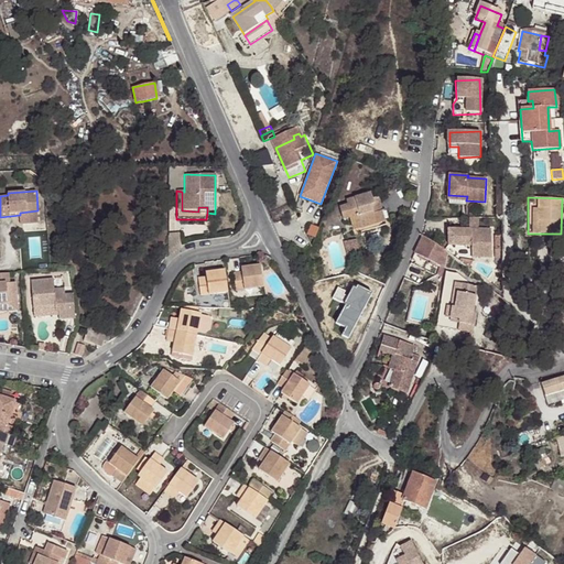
[(351,226),(355,237),(365,235),(367,239),(388,231),(384,221),(388,220),(387,216),(383,217),(379,204),(373,206),(371,201),(347,209),(348,214),(340,216),(345,228),(351,226)]
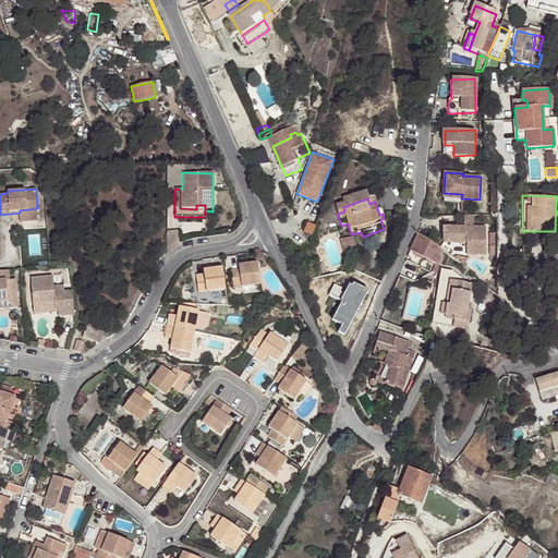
[(486,228),(447,228),(447,244),(466,244),(466,256),(486,256),(486,228)]
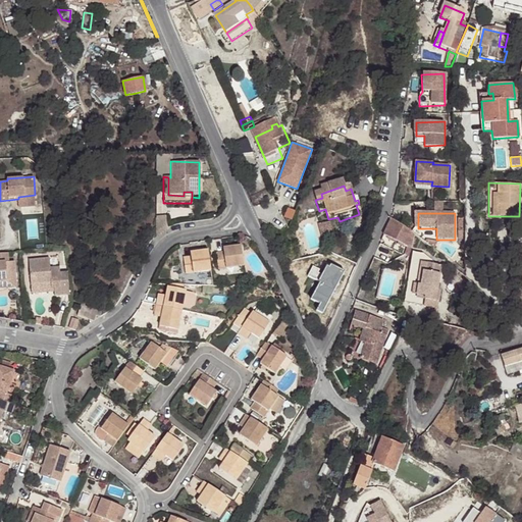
[(167,217),(156,217),(156,235),(166,227),(167,227),(167,217)]
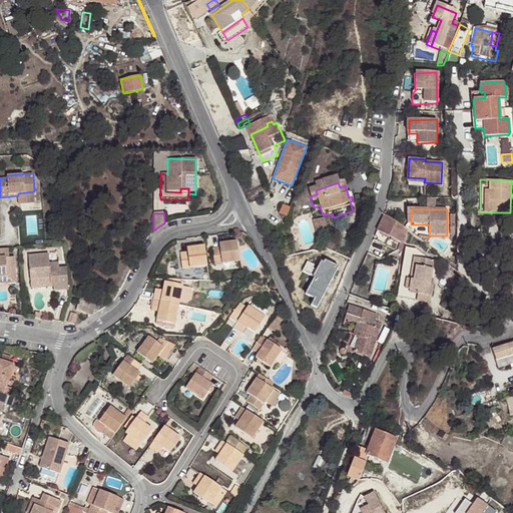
[(381,232),(398,241),(404,243),(408,232),(403,225),(385,214),(378,230),(381,232)]
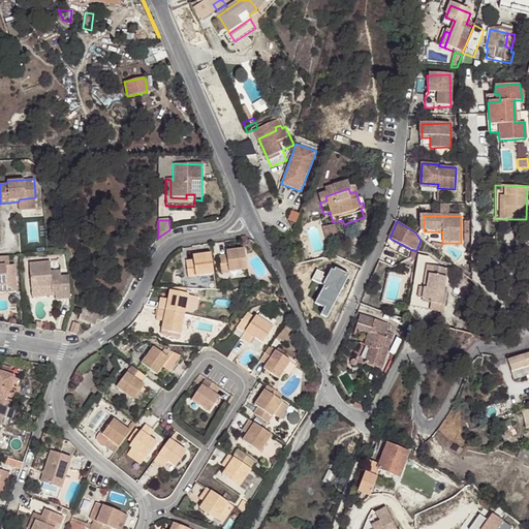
[(390,238),(386,243),(408,254),(410,249),(393,240),(390,238)]
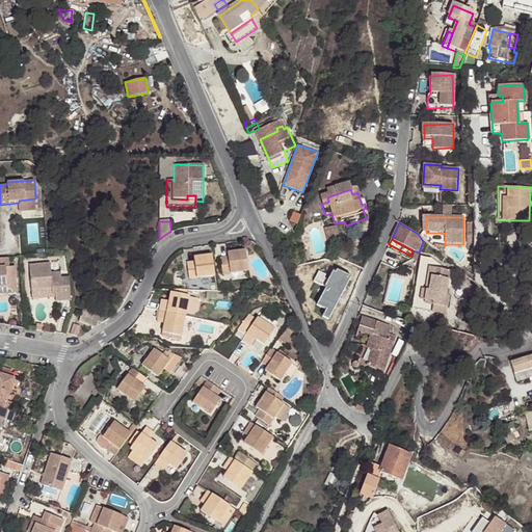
[(218,256),(221,272),(247,268),(244,247),(225,250),(227,255),(218,256)]
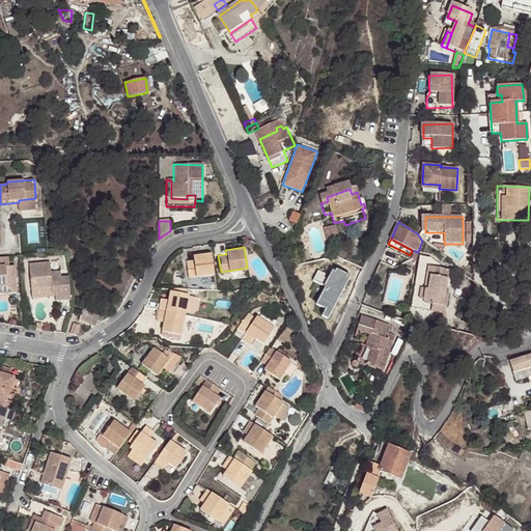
[(212,274),(208,253),(191,257),(191,260),(184,261),(187,278),(212,274)]
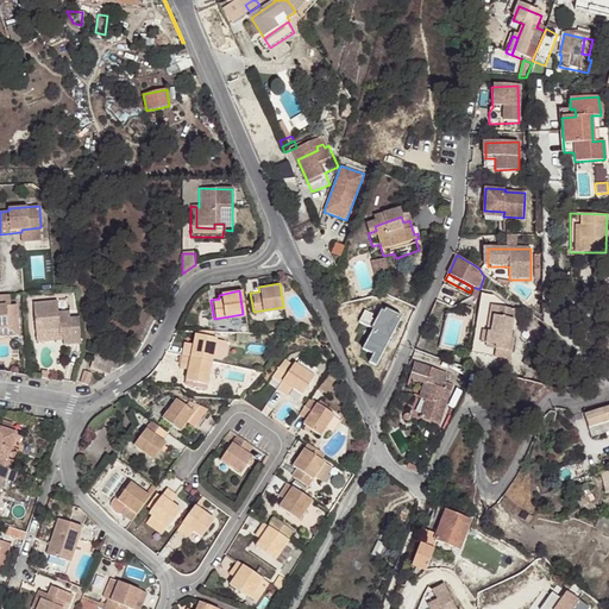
[(64,344),(81,343),(79,318),(70,318),(69,309),(60,311),(58,300),(35,302),(36,331),(60,328),(60,333),(63,333),(64,344)]
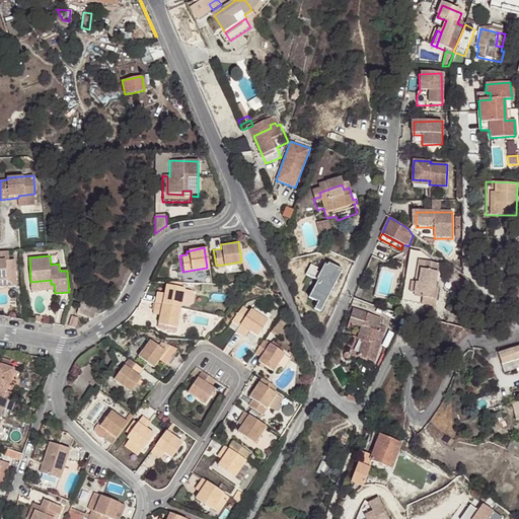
[(13,260),(8,260),(5,260),(7,279),(0,279),(0,285),(15,284),(13,260)]
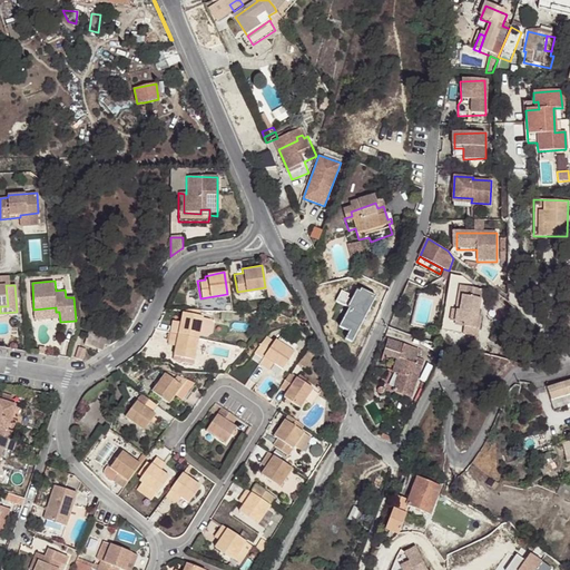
[(460,313),(457,313),(454,324),(464,326),(464,328),(480,331),(481,320),(478,318),(482,291),(467,288),(464,298),(462,298),(460,313)]
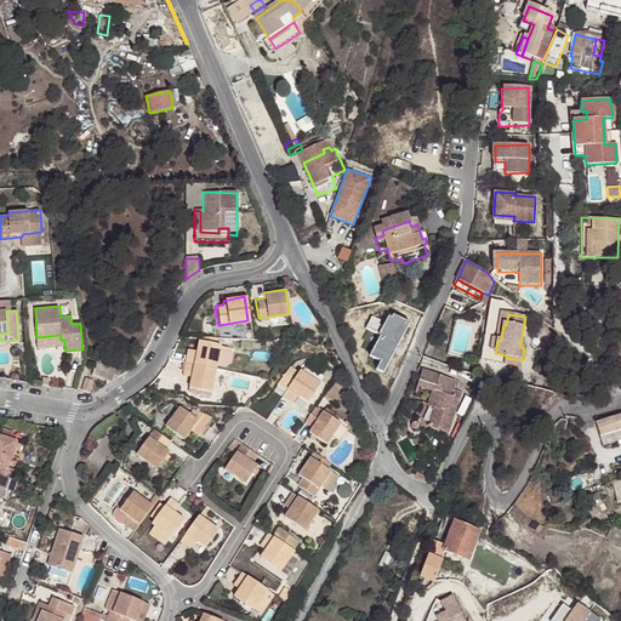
[(500,324),(497,341),(501,341),(503,325),(506,325),(508,314),(501,314),(500,324)]
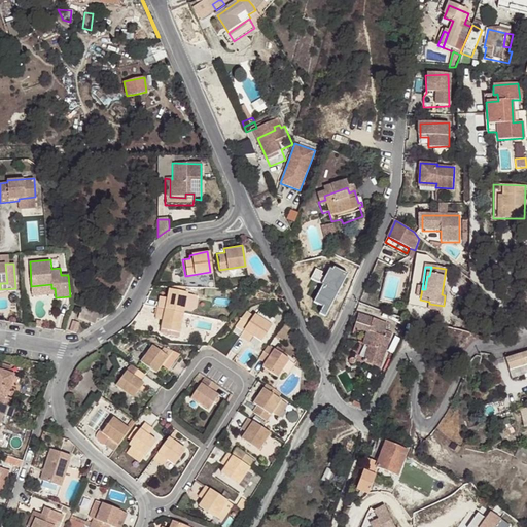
[(458,285),(456,299),(465,300),(467,287),(458,285)]
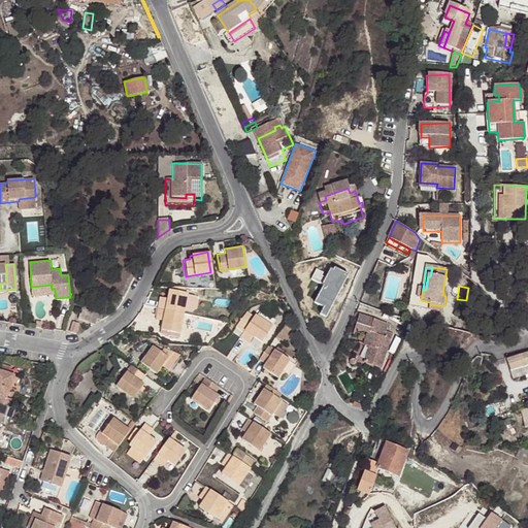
[(158,301),(157,308),(185,314),(188,294),(184,293),(168,290),(167,299),(166,302),(158,301)]
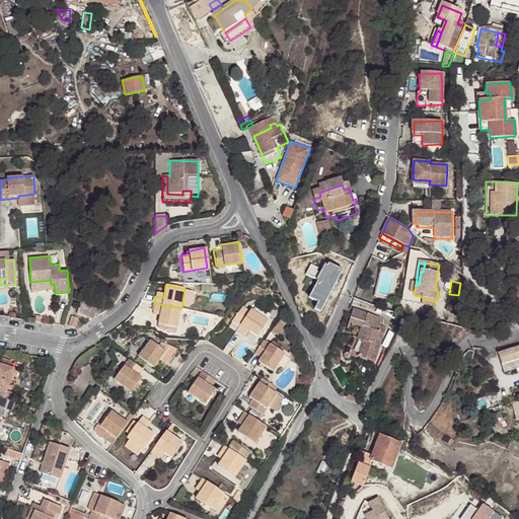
[(223,315),(237,325),(247,309),(234,301),(223,315)]
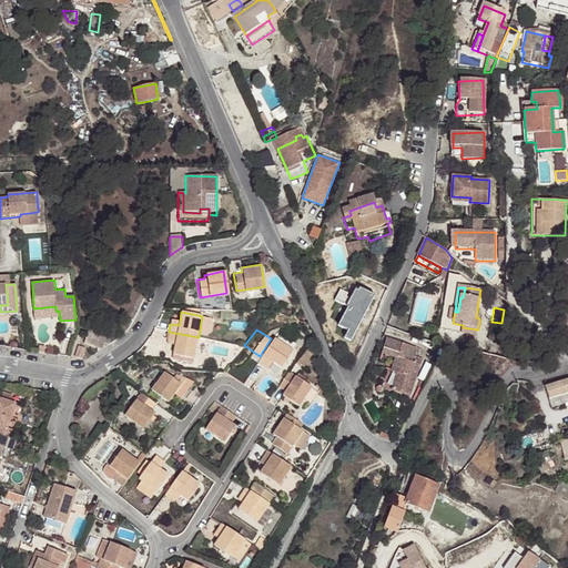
[(199,337),(169,332),(168,340),(176,342),(175,346),(173,355),(194,358),(199,337)]
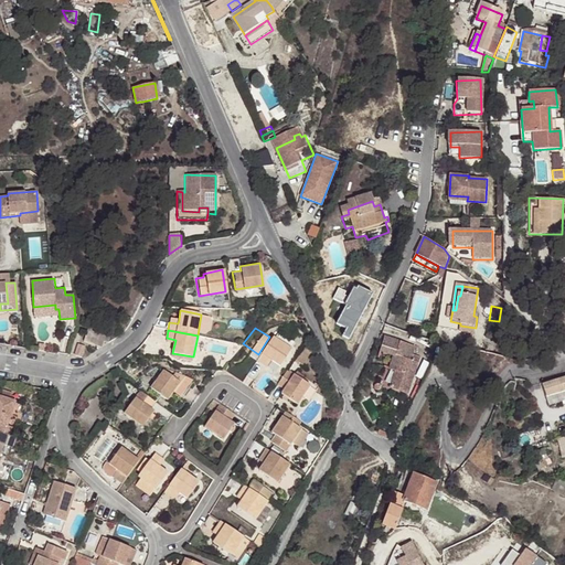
[(255,359),(263,364),(267,356),(270,359),(279,364),(290,348),(270,334),(269,337),(258,354),(255,359)]
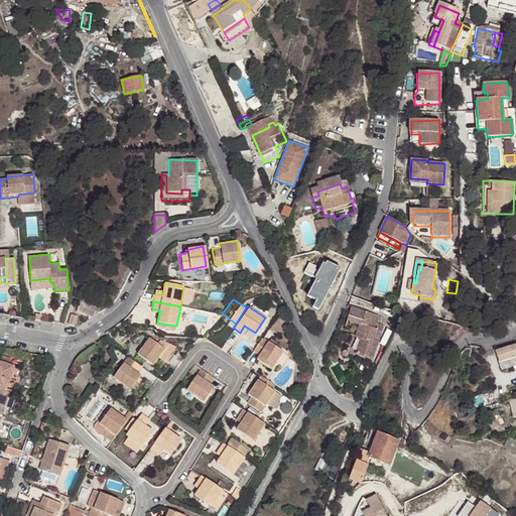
[(355,324),(360,310),(352,308),(347,319),(355,324)]
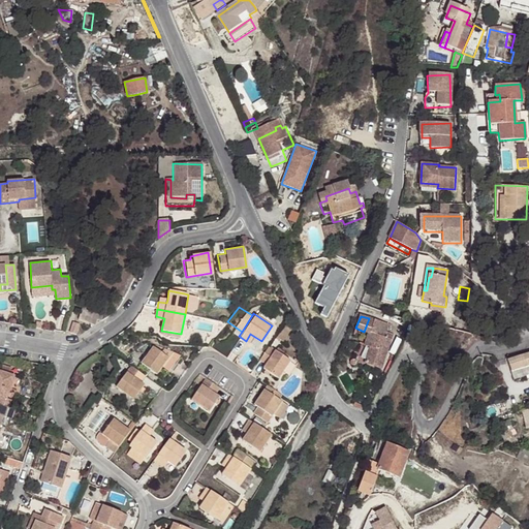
[(370,353),(385,359),(387,353),(392,339),(384,337),(389,323),(375,318),(375,320),(369,318),(364,332),(369,333),(365,345),(371,347),(370,353)]
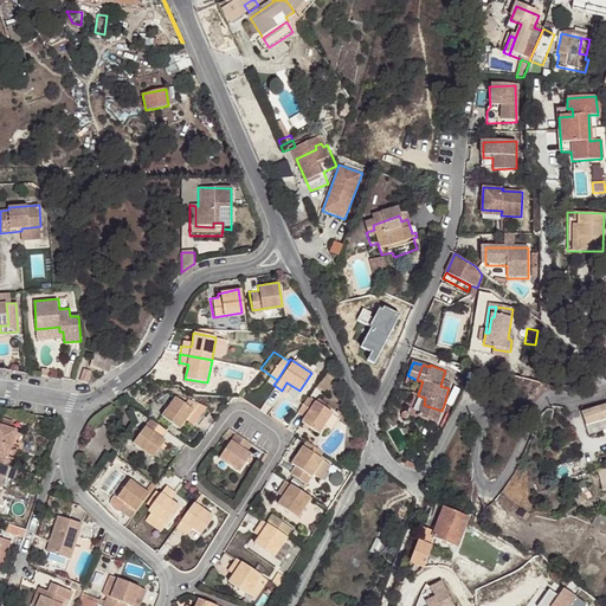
[(81,384),(88,384),(91,372),(84,369),(81,384)]
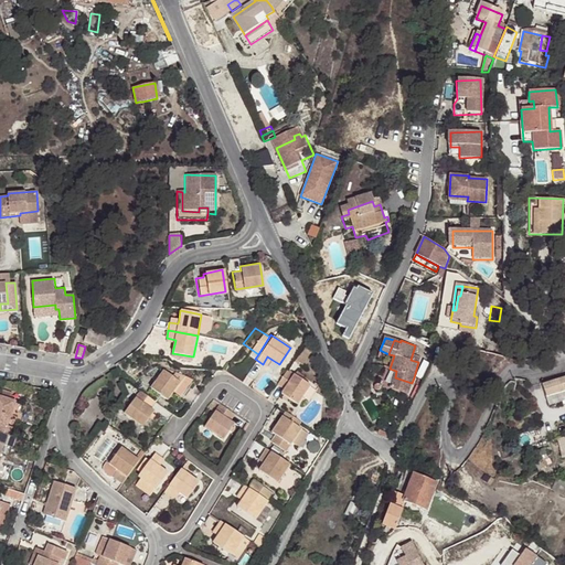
[(307,351),(299,345),(291,356),(299,361),(307,351)]
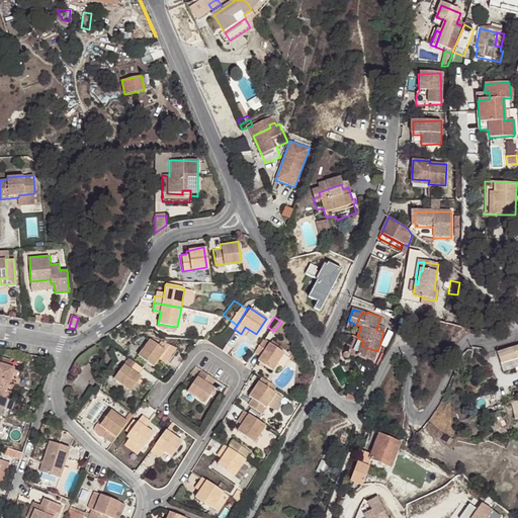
[(261,337),(252,350),(259,355),(256,359),(271,369),(283,351),(261,337)]
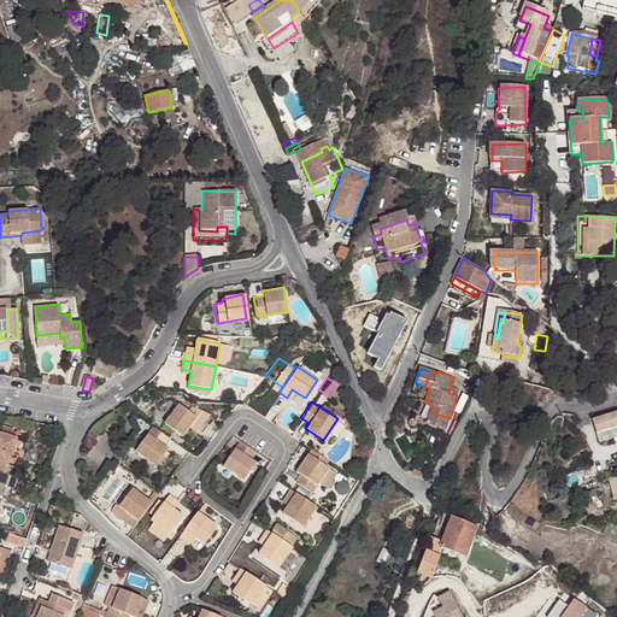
[(191,424),(199,430),(204,423),(177,404),(164,423),(182,436),(188,428),(191,424)]
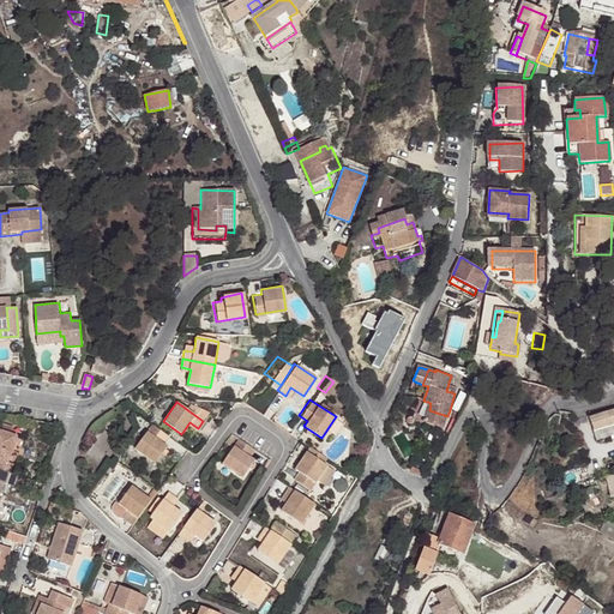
[(613,409),(589,419),(595,440),(613,433),(613,409)]
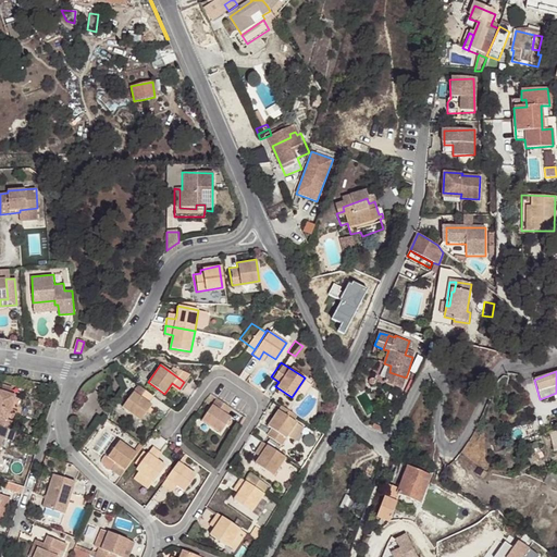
[(403,387),(406,378),(390,372),(386,382),(403,387)]
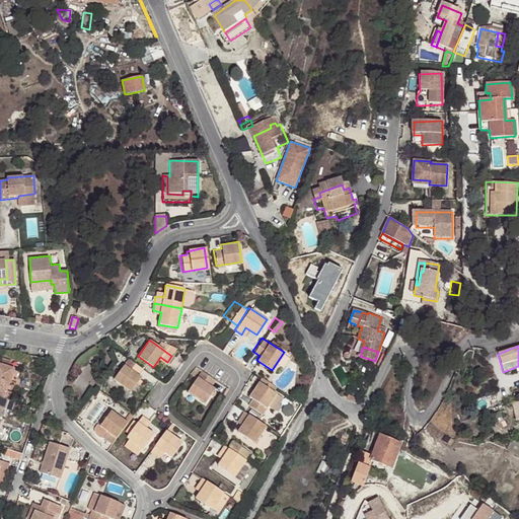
[(0,397),(6,399),(11,401),(14,394),(8,392),(15,370),(8,367),(10,361),(5,359),(2,365),(0,364),(0,397)]
